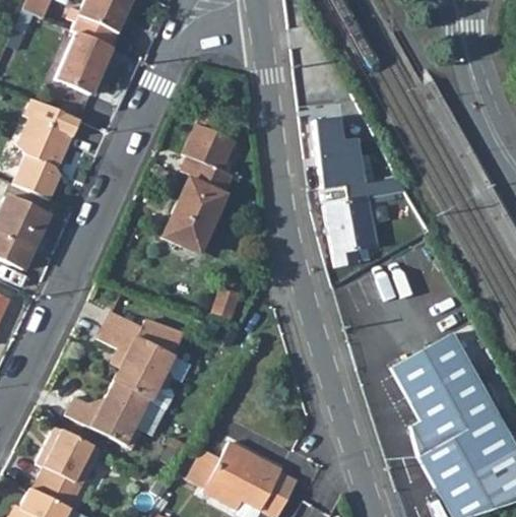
[(27,0),(24,7),(35,12),(45,16),(52,0),(27,0)]
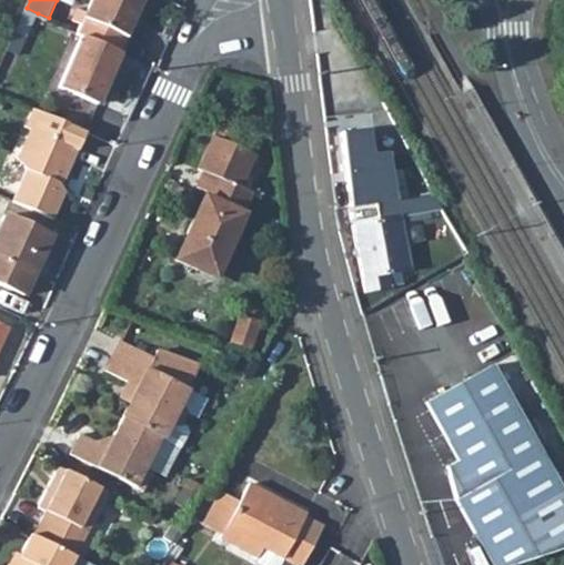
[(93,0),(89,9),(80,6),(74,18),(83,21),(79,30),(83,33),(121,49),(143,0),(93,0)]
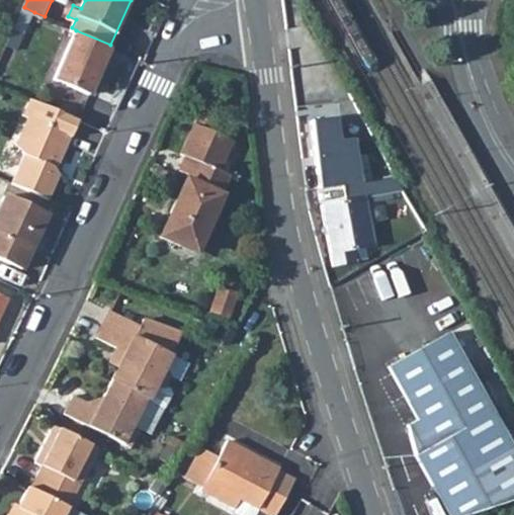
[(34,12),(24,7),(8,44),(18,49),(34,12)]
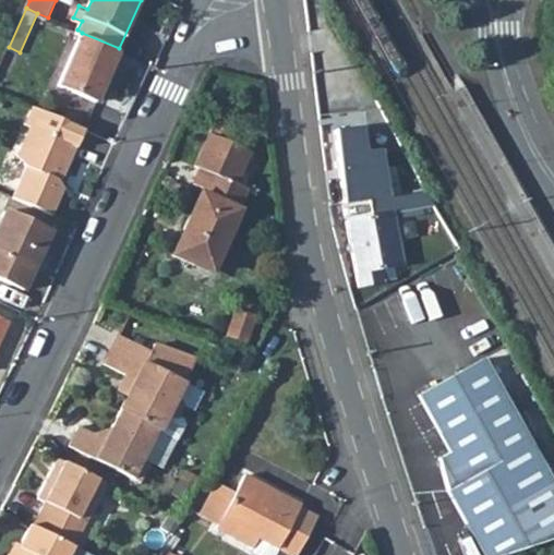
[(120,49),(119,48),(82,33),(60,84),(97,100),(120,49)]
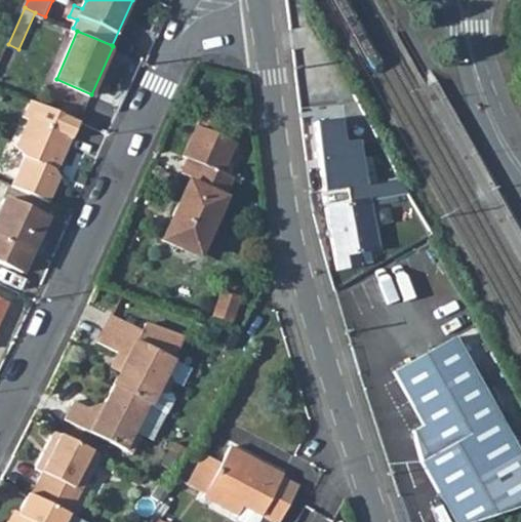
[(65,156),(82,119),(33,97),(25,114),(30,116),(18,142),(27,155),(14,183),(52,200),(64,174),(59,169),(57,166),(63,157),(65,156)]
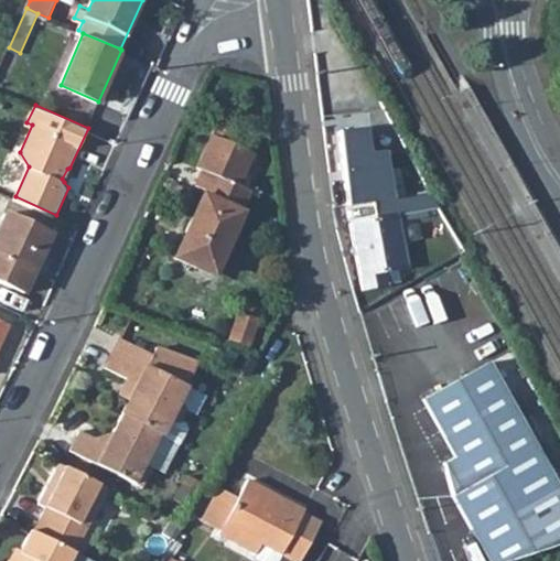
[(244,209),(252,189),(241,183),(257,151),(232,139),(237,128),(222,120),(206,152),(200,165),(206,169),(200,184),(210,189),(207,193),(206,193),(176,255),(216,273),(245,211),(244,209)]
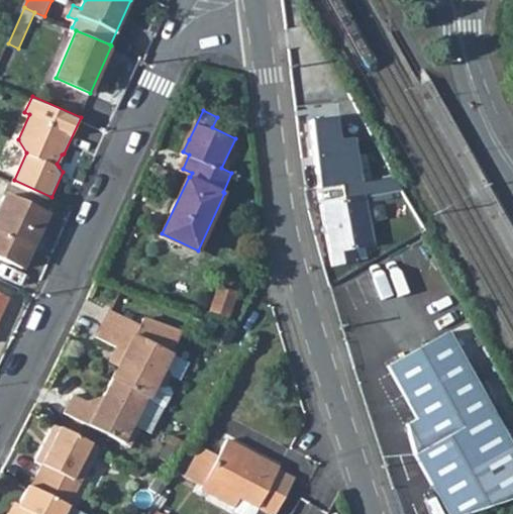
[(336,140),(333,116),(314,118),(321,186),(344,182),(355,180),(350,138),(336,140)]
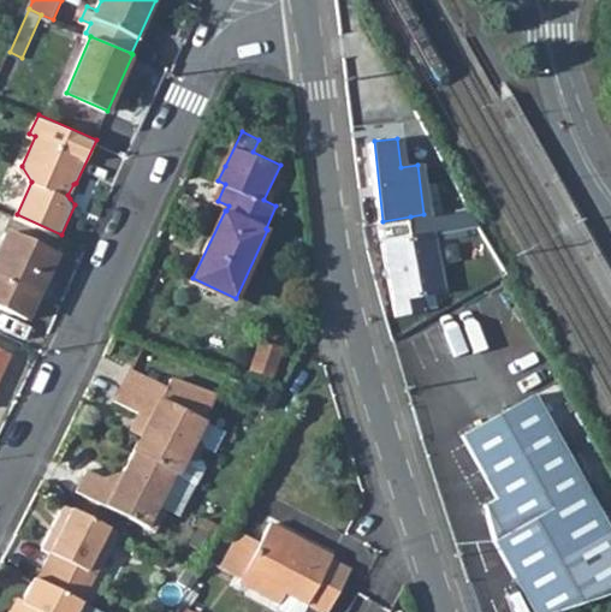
[(208,195),(213,182),(197,176),(183,207),(194,212),(202,192),(208,195)]
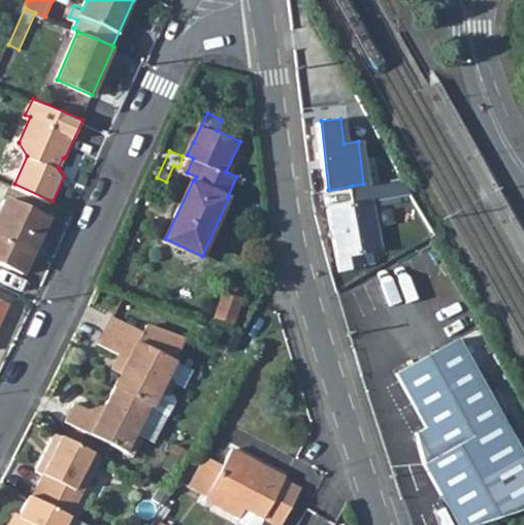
[(374,251),(384,249),(374,198),(415,192),(405,176),(363,184),(352,186),(355,202),(330,206),(341,268),(364,263),(362,253),(374,251)]
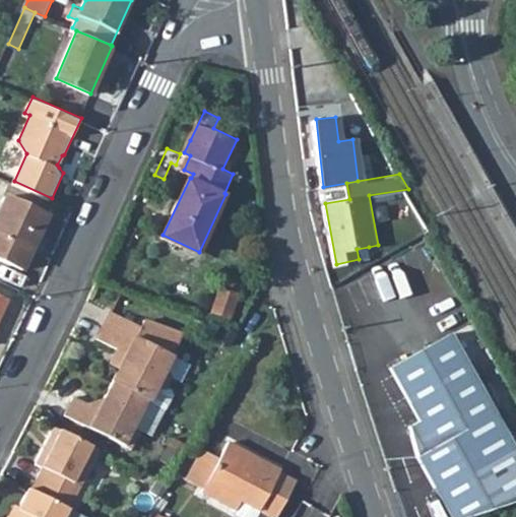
[(0,256),(24,267),(50,213),(6,194),(0,207),(0,256)]
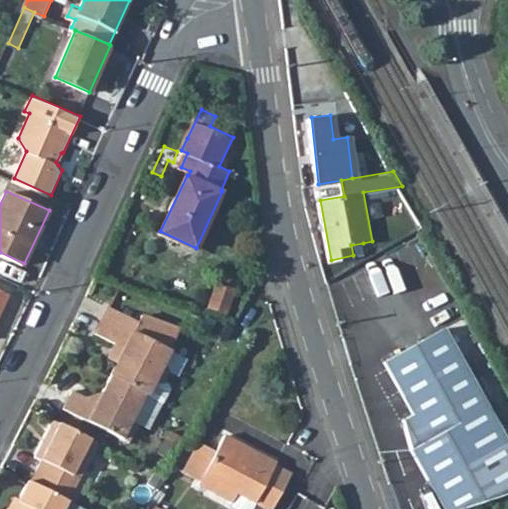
[(353,255),(365,253),(363,243),(351,245),(353,255)]
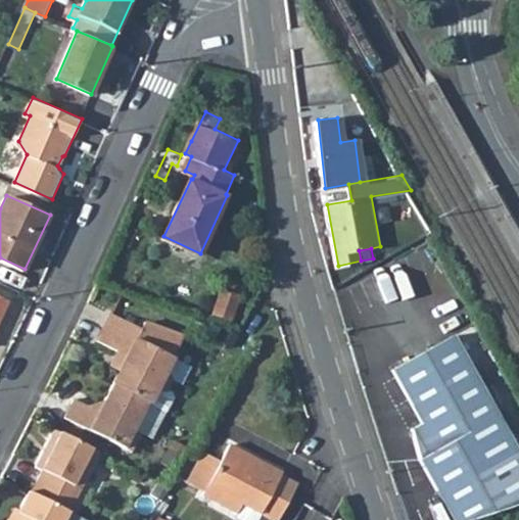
[(0,322),(11,298),(0,293),(0,322)]
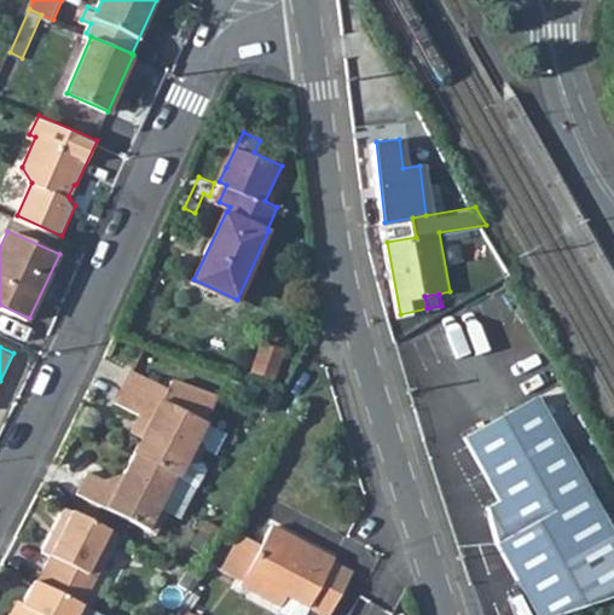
[(174,377),(171,386),(134,367),(119,401),(142,413),(139,417),(143,419),(137,431),(144,436),(135,452),(178,474),(200,485),(209,466),(207,460),(201,457),(206,446),(200,437),(220,395),(174,377)]
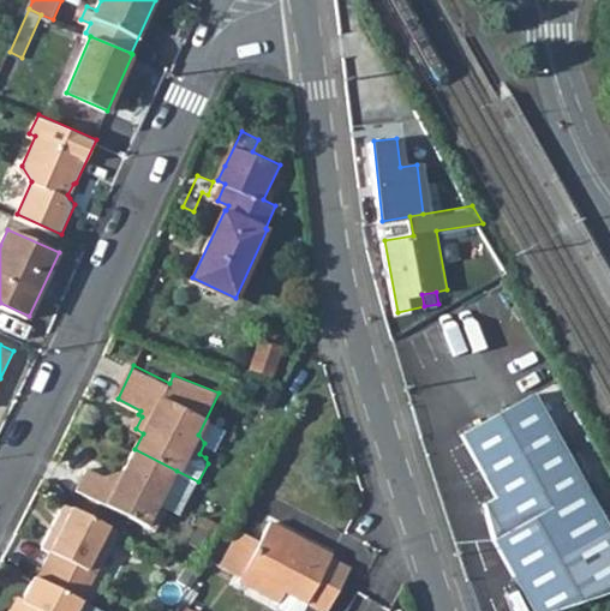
[(538,610),(548,610),(609,589),(609,522),(537,391),(465,431),(501,493),(486,501),(497,537),(538,610)]
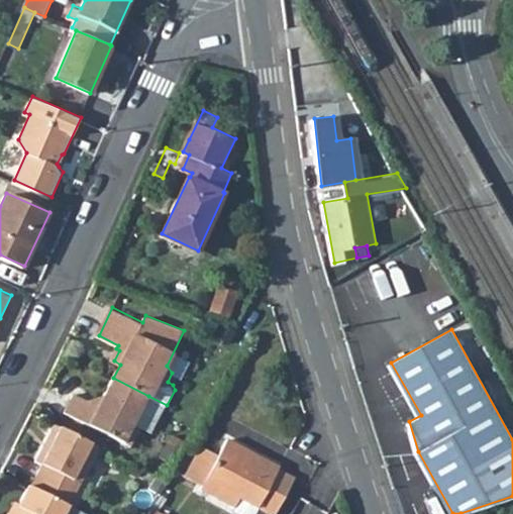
[(114,361),(119,350),(116,348),(111,360),(114,361)]
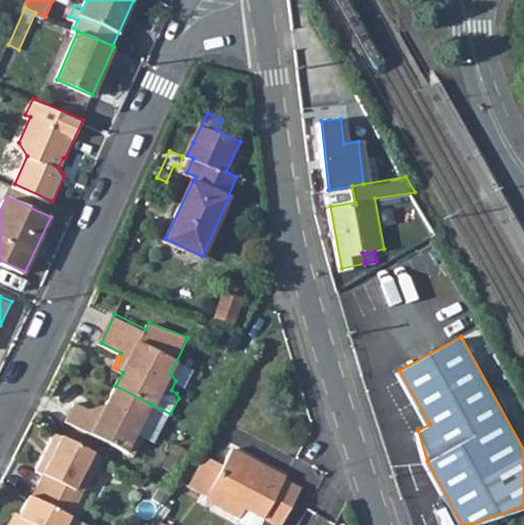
[(138,431),(152,404),(116,386),(107,402),(102,413),(91,407),(77,400),(73,409),(104,423),(98,435),(135,454),(144,435),(138,431)]
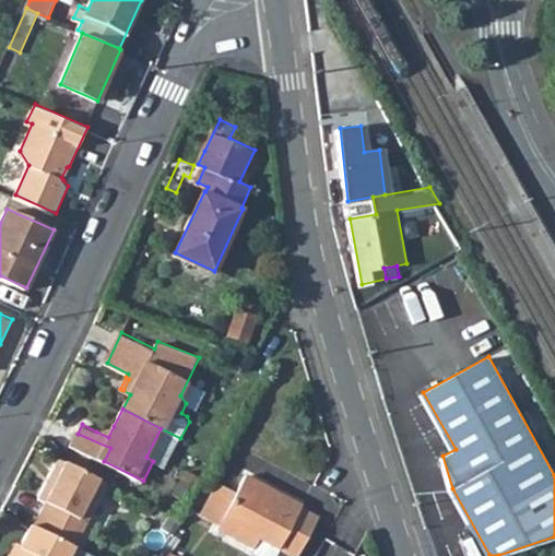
[(96,432),(108,437),(114,426),(96,432)]
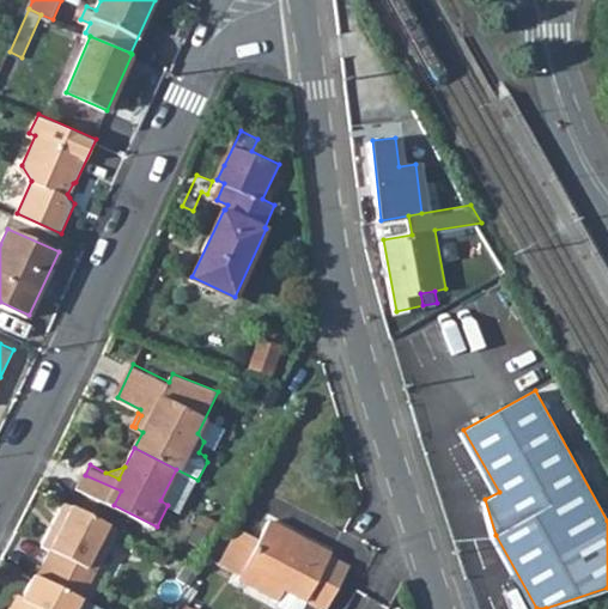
[(114,505),(121,491),(85,475),(78,487),(114,505)]
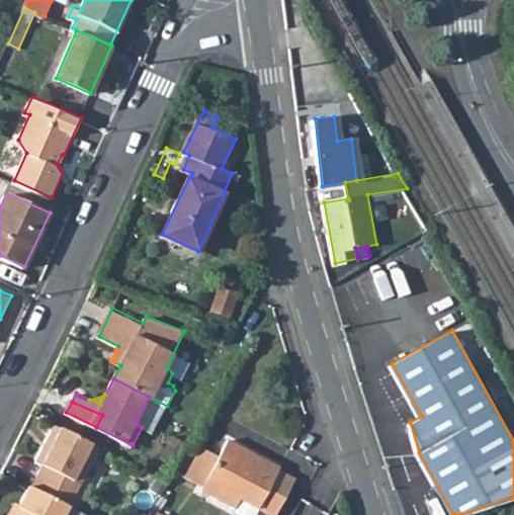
[(71,505),(101,446),(57,424),(37,460),(44,463),(33,486),(71,505)]
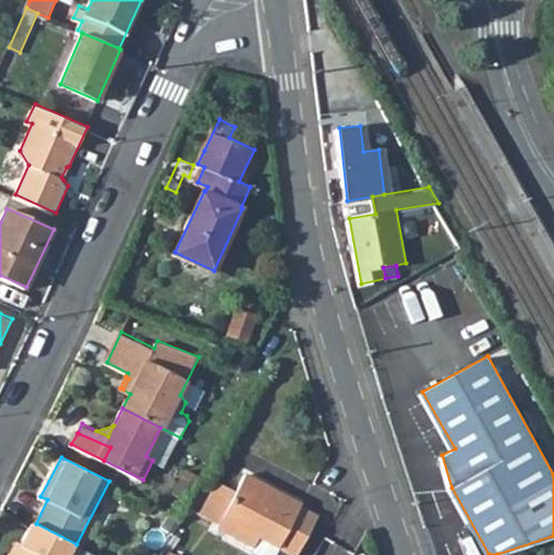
[(189,501),(203,478),(189,468),(175,491),(189,501)]
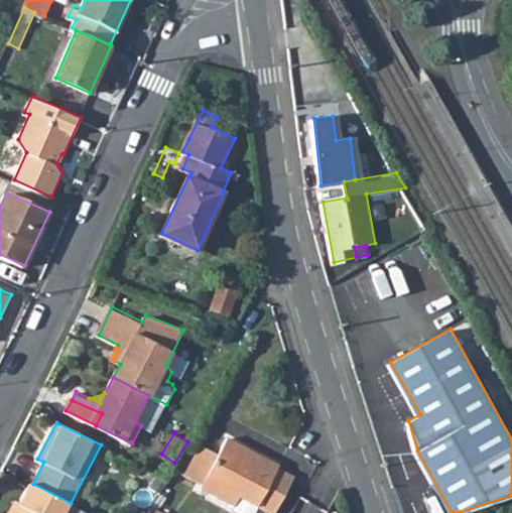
[(252,457),(254,452),(229,437),(203,485),(255,512),(260,504),(276,512),(295,477),(279,468),(281,466),(264,457),(262,462),(252,457)]
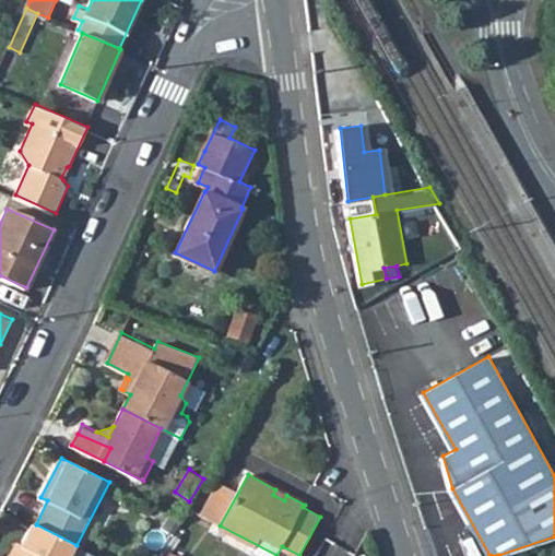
[(284,500),(286,495),(275,489),(273,495),(284,500)]
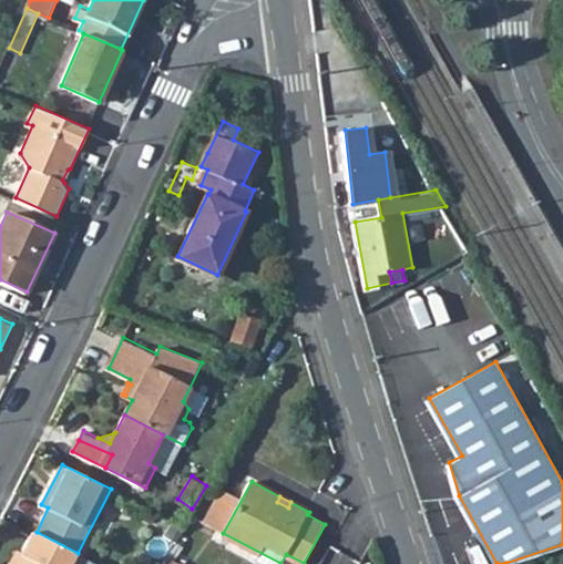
[(174,539),(183,524),(175,521),(166,534),(174,539)]
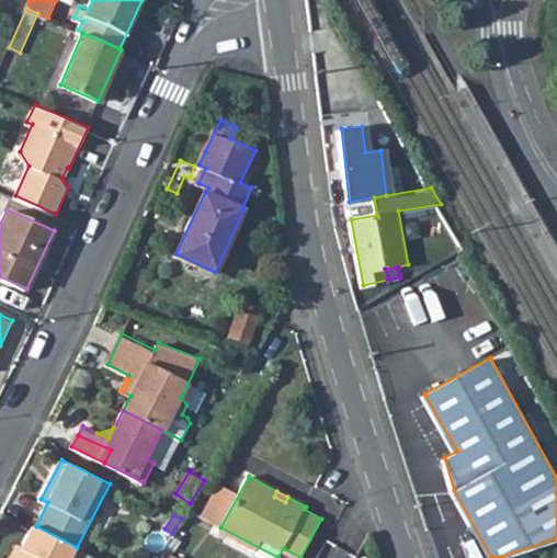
[(99,557),(77,547),(36,526),(33,525),(23,545),(16,556),(12,554),(9,557),(99,557)]
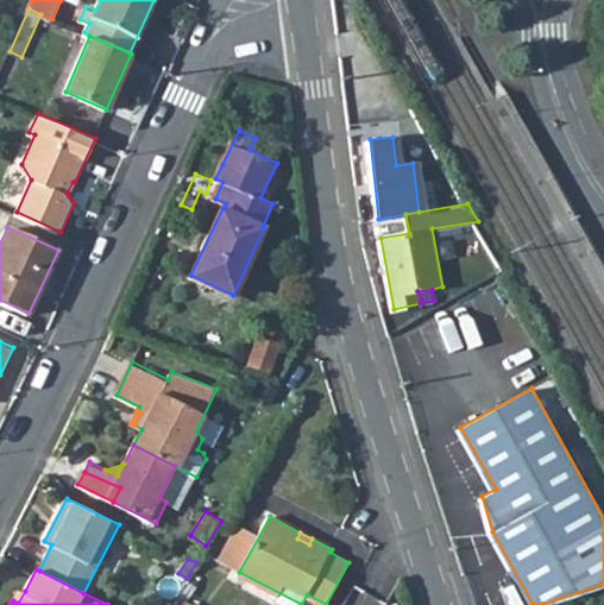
[(18,603),(25,591),(19,588),(13,600),(18,603)]
